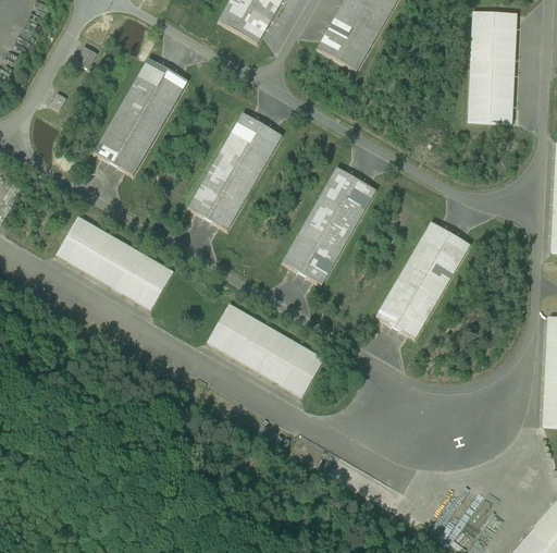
[(229,0),(218,21),(257,42),(281,0),(229,0)]
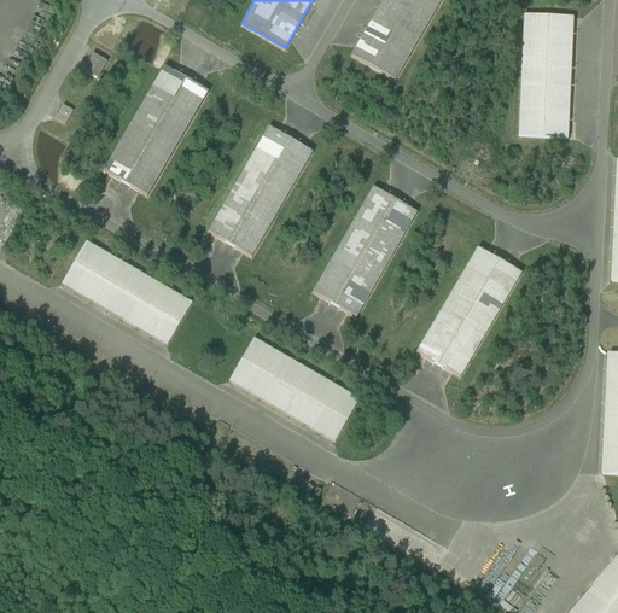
[(382,0),(351,53),(395,77),(439,0),(382,0)]
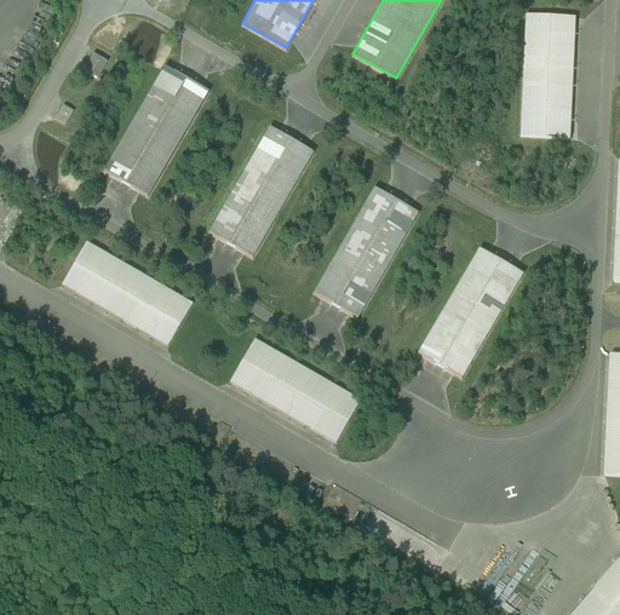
[(574,15),(524,12),(520,134),(569,137),(574,15)]
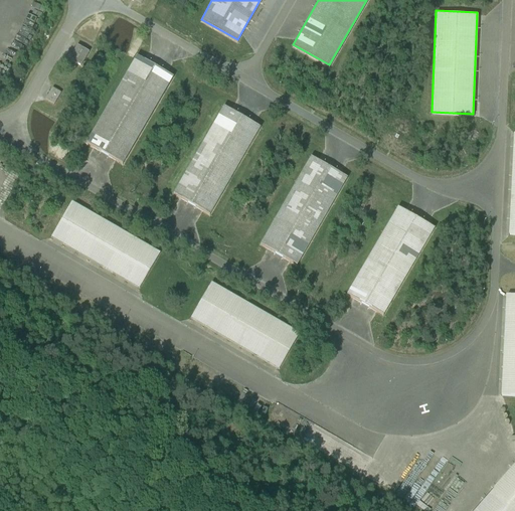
[(77,42),(69,56),(80,63),(89,49),(77,42)]
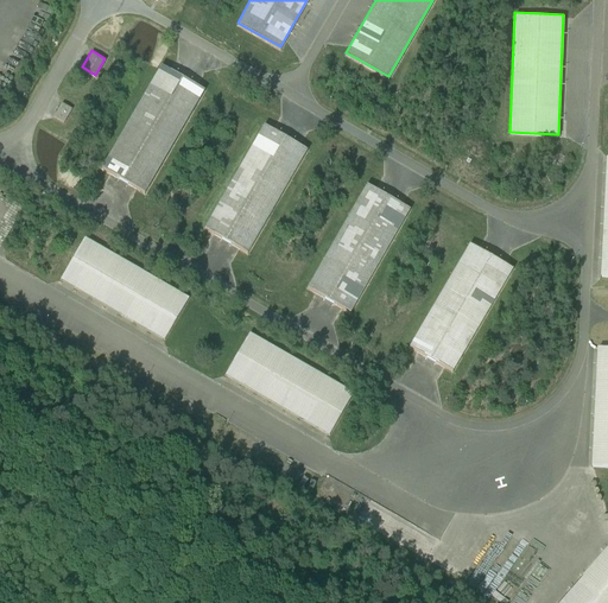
[(162,63),(101,166),(144,191),(204,88),(162,63)]
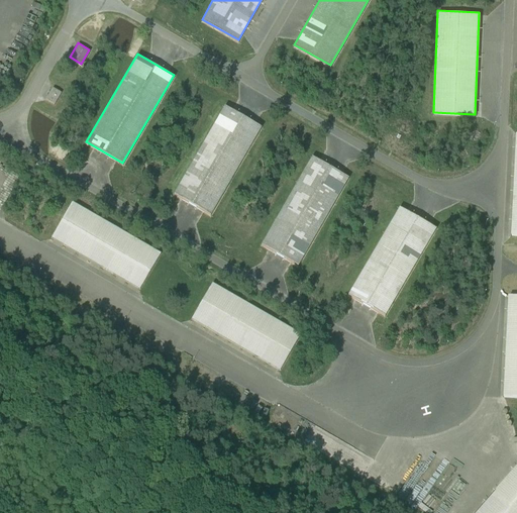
[(53,86),(45,98),(54,102),(61,90),(53,86)]
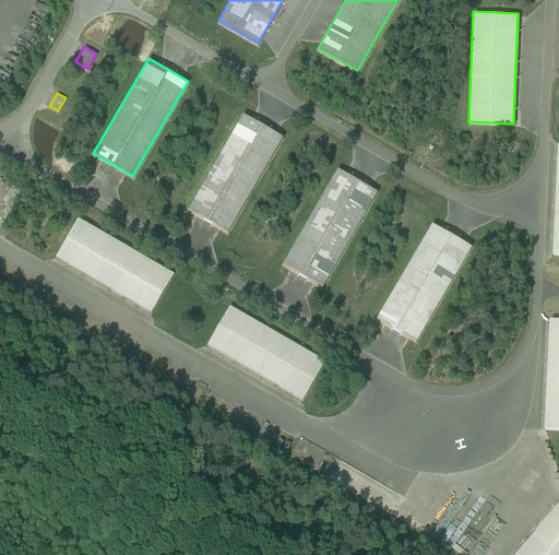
[(242,113),(188,208),(227,231),(282,136),(242,113)]
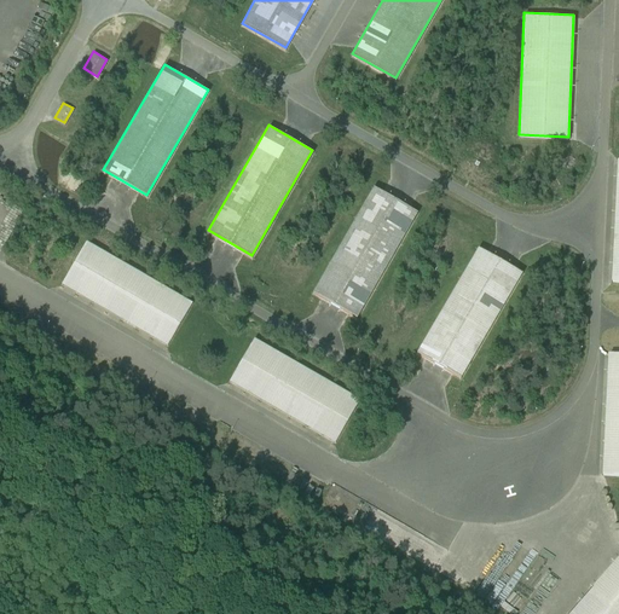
[(374,185),(313,291),(356,316),(417,210),(374,185)]
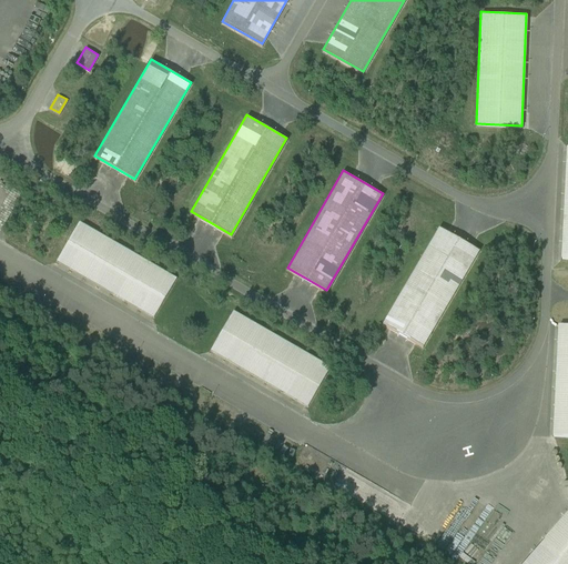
[(176,277),(79,221),(57,260),(153,315),(176,277)]
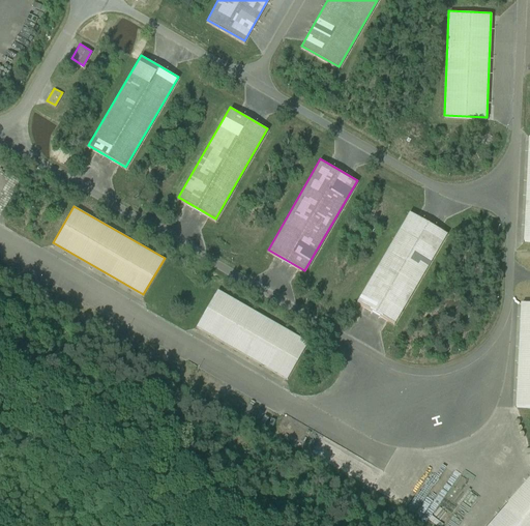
[(409,211),(356,300),(394,322),(446,232),(409,211)]
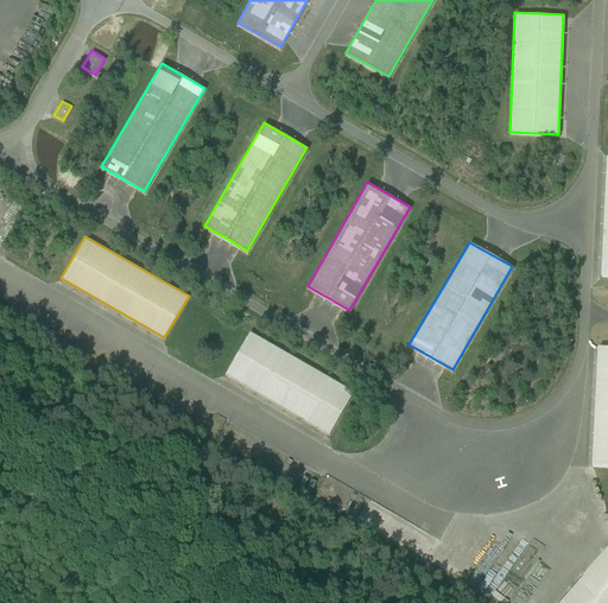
[(353,391),(249,330),(225,373),(329,432),(353,391)]
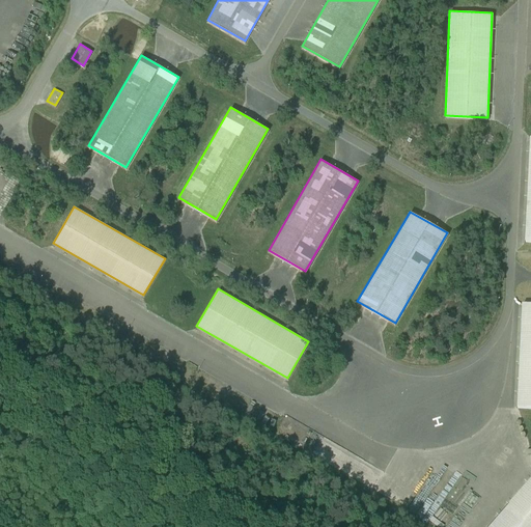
[(530,301),(523,301),(518,406),(530,406),(530,301)]
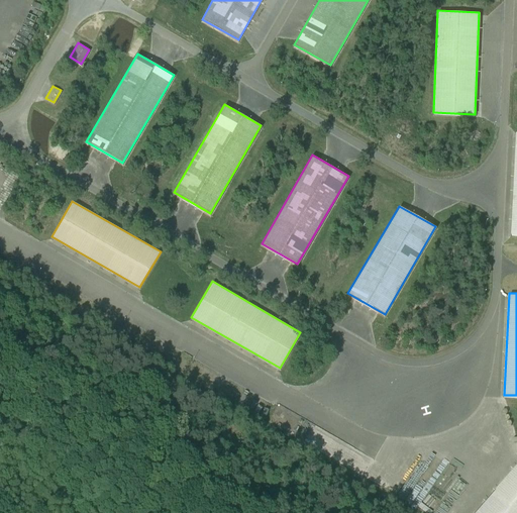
[(516,512),(516,463),(473,512),(516,512)]
